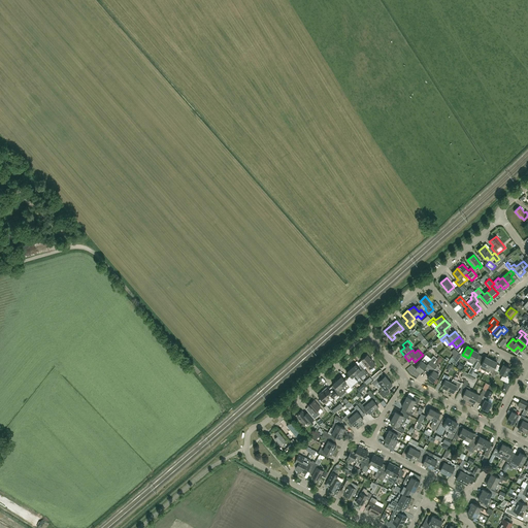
[(479,353),(472,350),(468,358),(467,361),(472,364),(471,366),(474,368),(477,361),(475,360),(479,353)]
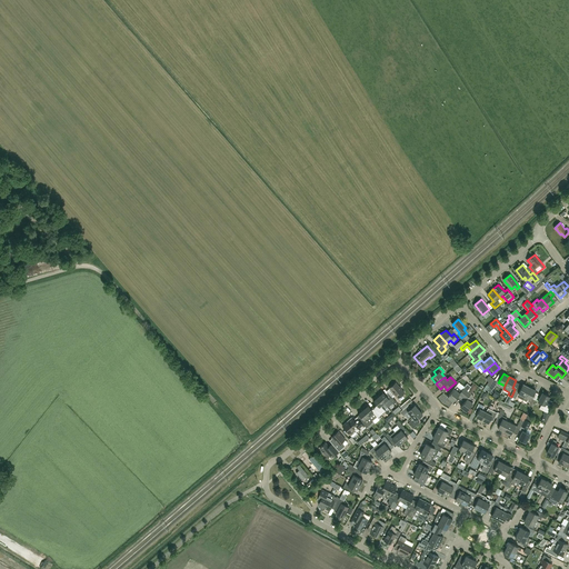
[(490,387),(487,391),(489,393),(498,382),(495,380),(490,387)]
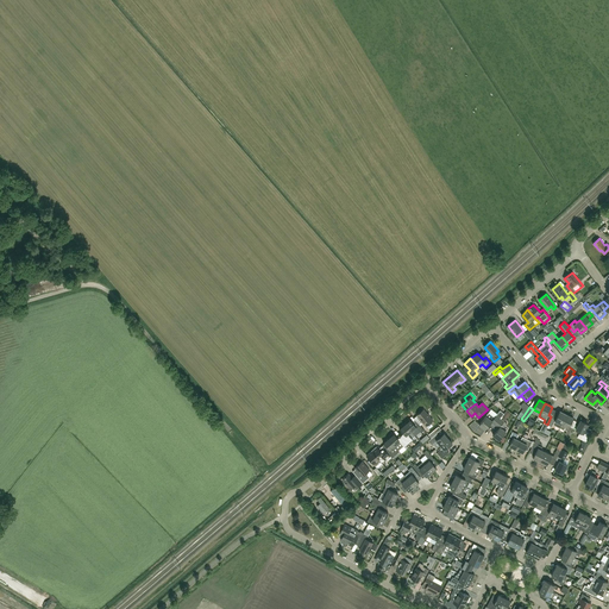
[(414,418),(419,424),(420,426),(424,422),(426,426),(433,420),(424,409),(416,415),(414,418)]
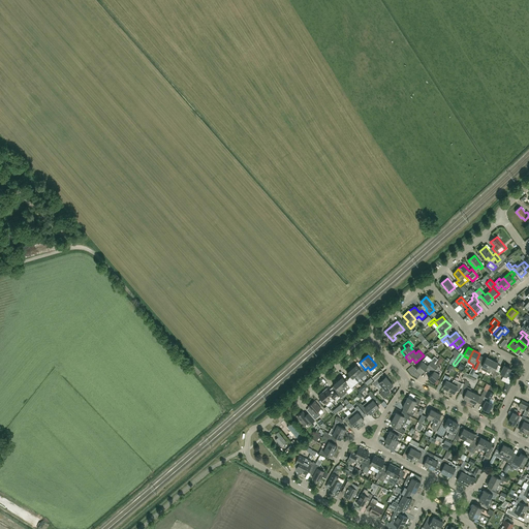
[(431,361),(430,363),(425,359),(416,369),(422,373),(427,367),(430,369),(434,363),(435,363),(437,360),(434,356),(431,361)]
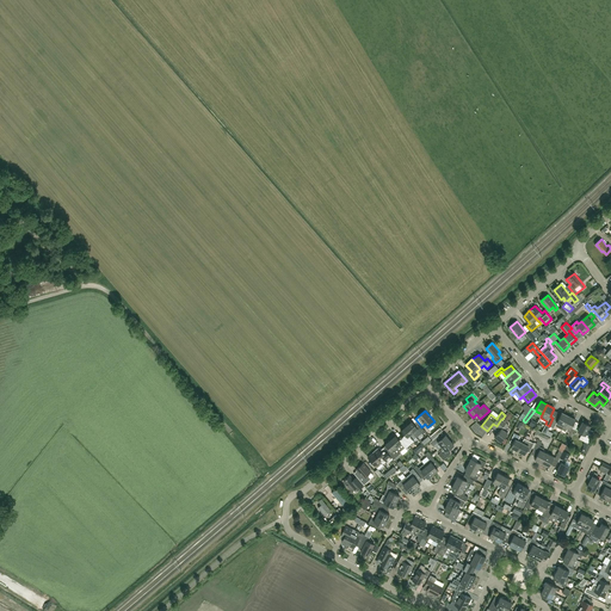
[(554,429),(555,426),(561,430),(563,426),(568,415),(562,412),(557,420),(554,419),(550,426),(554,429)]
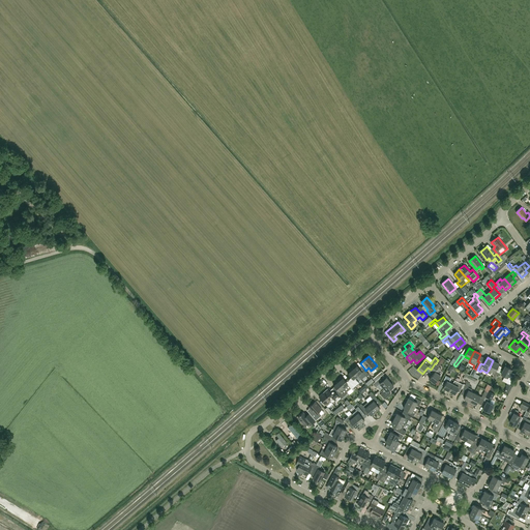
[(491,374),(493,375),(492,378),(495,379),(498,373),(495,371),(499,363),(493,360),(489,370),(487,373),(491,375),(491,374)]
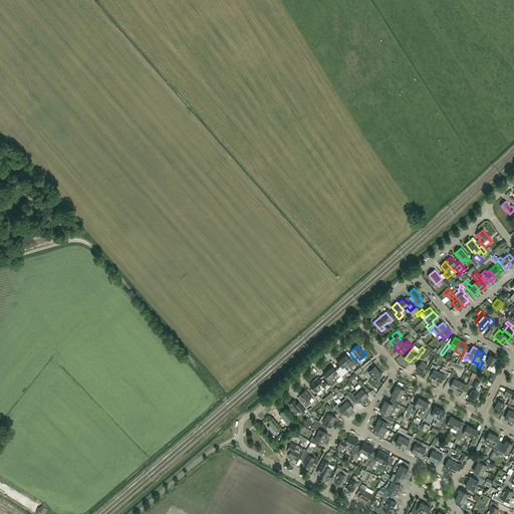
[(422,352),(418,358),(421,361),(416,367),(422,371),(427,364),(425,361),(428,357),(423,352),(422,352)]
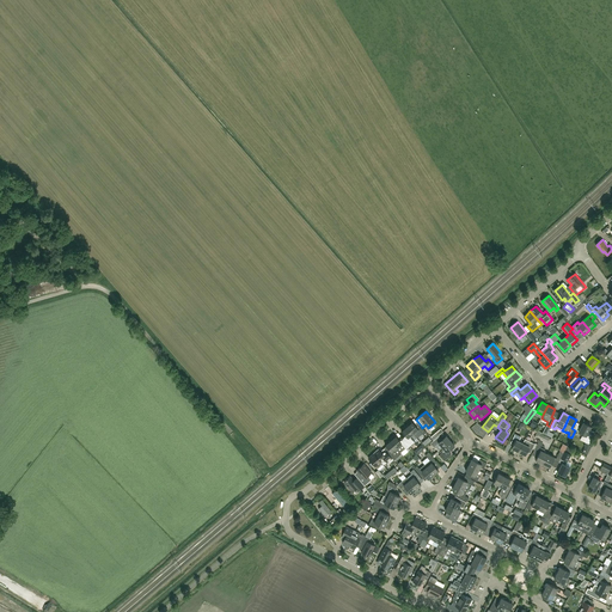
[(411,421),(407,426),(416,438),(420,435),(422,434),(423,435),(427,433),(422,428),(421,426),(418,429),(415,424),(411,421)]
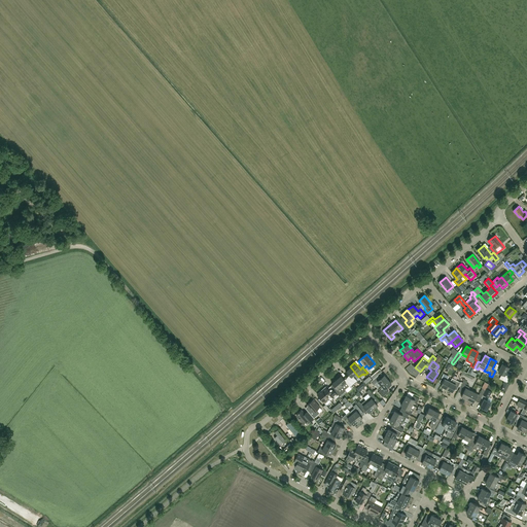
[(510,378),(504,375),(508,367),(502,363),(498,372),(502,374),(499,378),(504,381),(506,382),(510,378)]
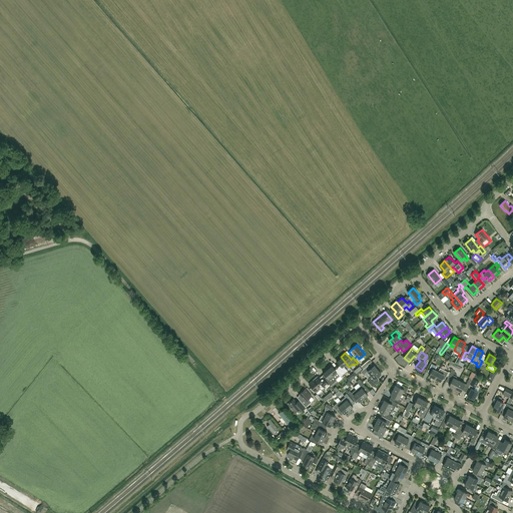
[(336,360),(340,364),(337,366),(344,375),(348,371),(347,369),(349,367),(341,357),(336,360)]
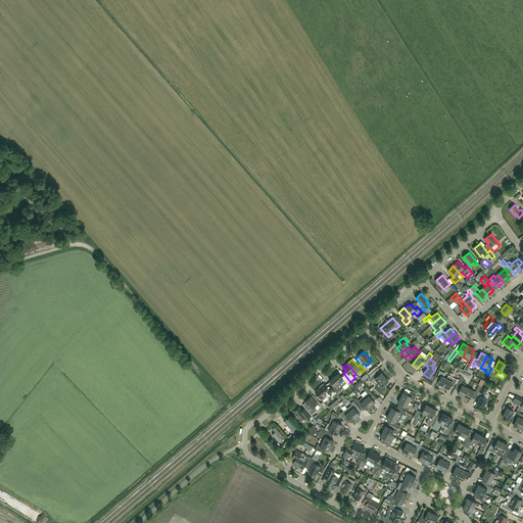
[(437,382),(443,385),(446,379),(443,377),(445,373),(440,371),(436,378),(439,380),(437,382)]
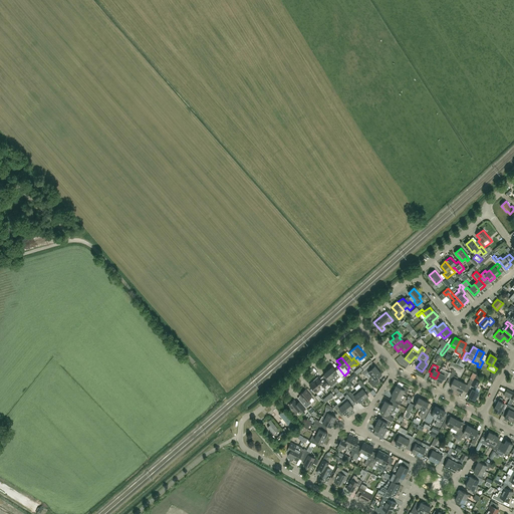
[(341,377),(344,375),(337,366),(334,368),(331,365),(327,369),(336,379),(340,375),(341,377)]
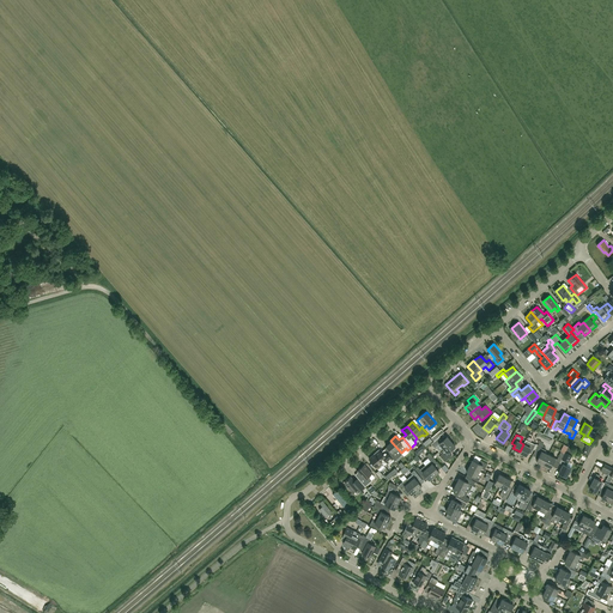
[(431,443),(434,447),(436,449),(437,448),(439,451),(443,448),(450,441),(447,436),(441,442),(437,438),(431,443)]
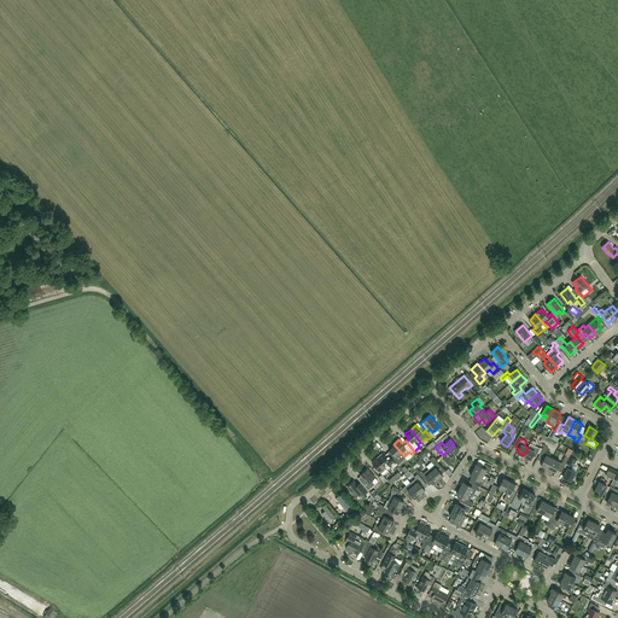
[(528,448),(524,455),(530,459),(532,455),(535,458),(540,448),(530,443),(528,448)]
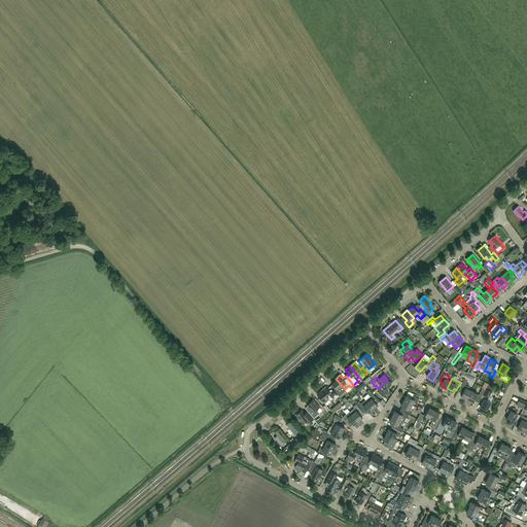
[(345,389),(336,379),(331,382),(337,389),(335,391),(339,396),(342,394),(342,393),(346,390),(345,389)]
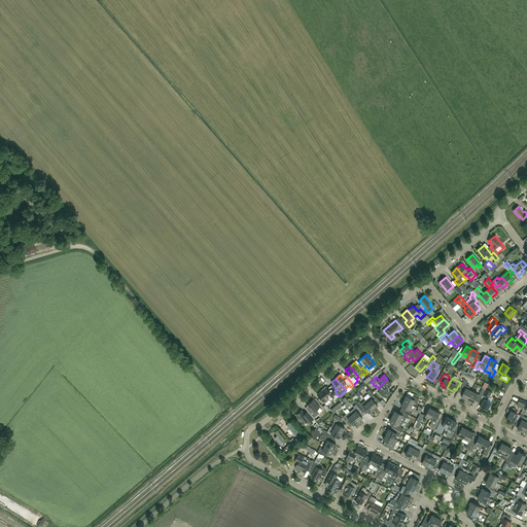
[(381,385),(382,386),(378,389),(380,390),(378,391),(382,396),(388,391),(386,388),(391,384),(387,379),(381,385)]
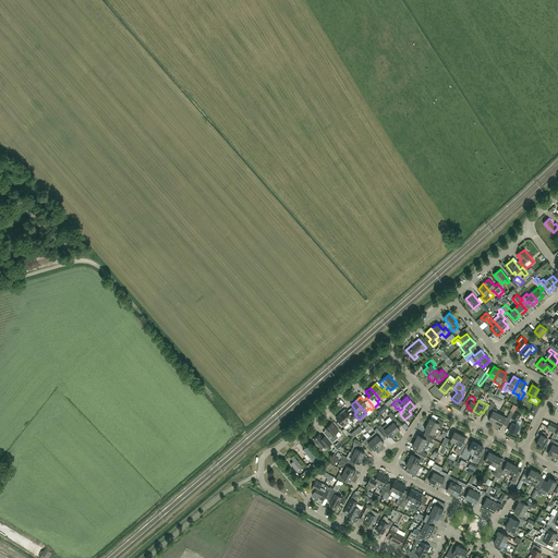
[(488,420),(495,423),(499,414),(496,412),(497,410),(493,408),(495,403),(492,401),(487,410),(493,412),(488,420)]
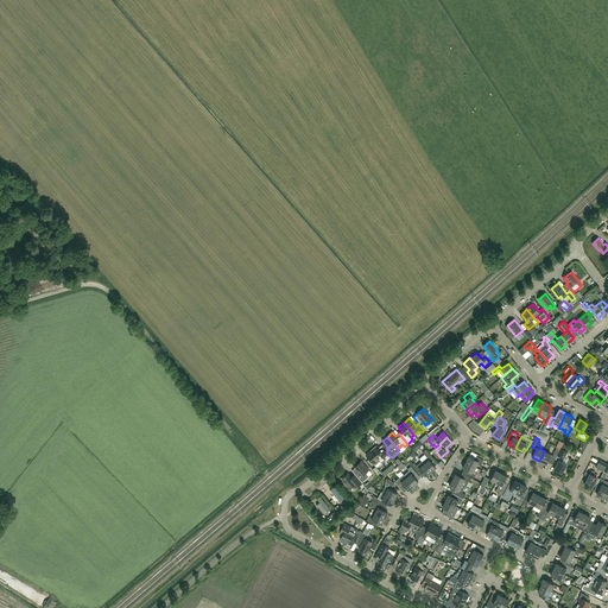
[(564,458),(568,451),(570,447),(564,443),(562,448),(561,448),(559,450),(555,458),(558,461),(553,468),(562,473),(567,464),(562,462),(563,458),(564,458)]
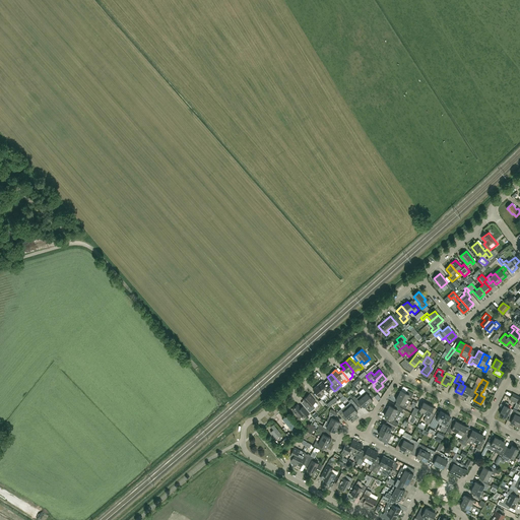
[(317,385),(323,392),(324,392),(327,390),(330,394),(334,391),(330,386),(328,384),(325,386),(322,382),(317,385)]
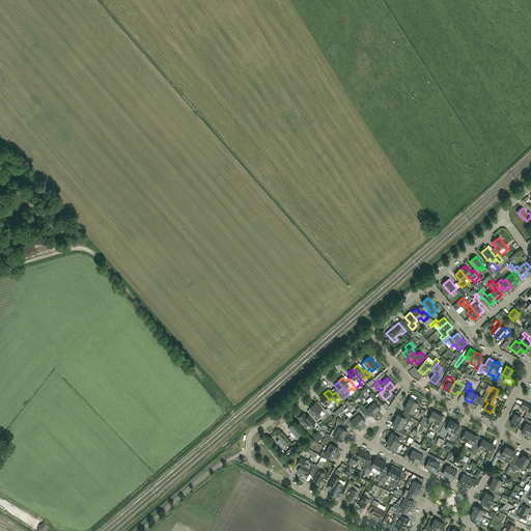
[(332,402),(331,400),(330,400),(324,393),(319,397),(325,403),(328,407),(332,402)]
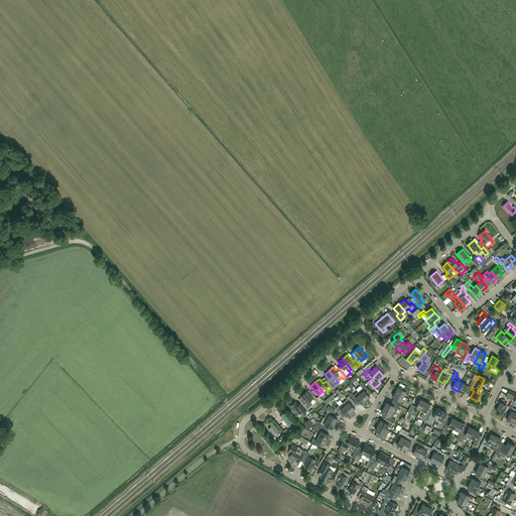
[(359,384),(362,388),(358,391),(366,400),(370,397),(364,390),(366,389),(365,388),(366,387),(362,382),(359,384)]
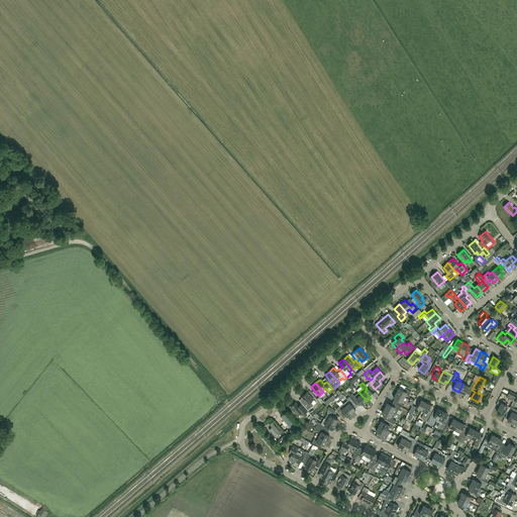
[(462,384),(458,392),(464,395),(469,387),(462,384)]
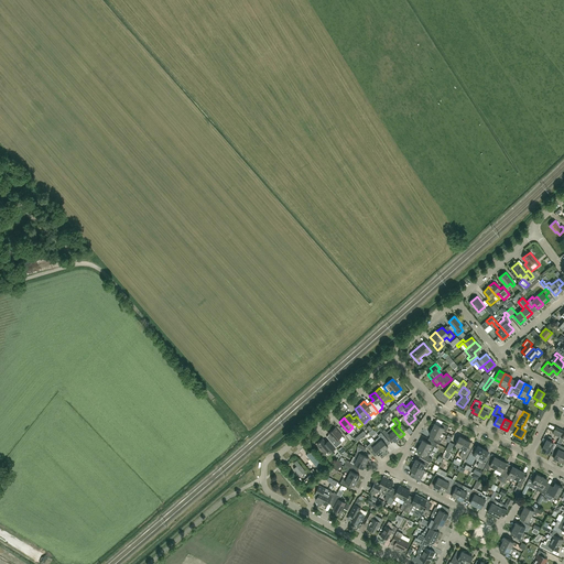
[(432,429),(442,433),(443,431),(446,432),(448,426),(442,423),(441,426),(435,423),(432,429)]
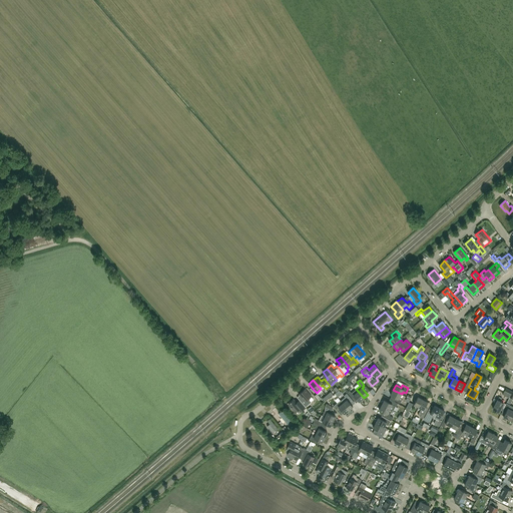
[(312,402),(309,399),(312,396),(305,389),(299,394),(304,399),(301,402),(306,407),(312,402)]
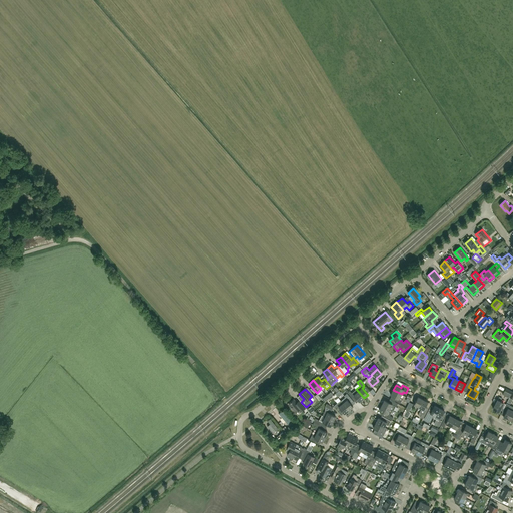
[(364,398),(356,389),(352,393),(350,391),(348,393),(352,398),(355,396),(359,402),(364,398)]
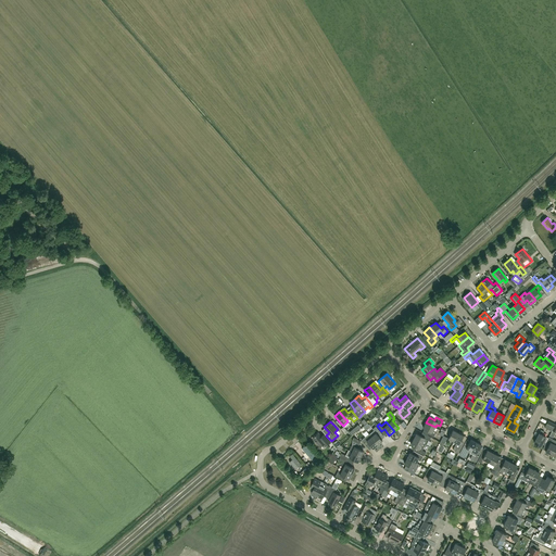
[(433,430),(436,427),(426,422),(424,428),(432,432),(430,436),(433,437),(437,432),(433,430)]
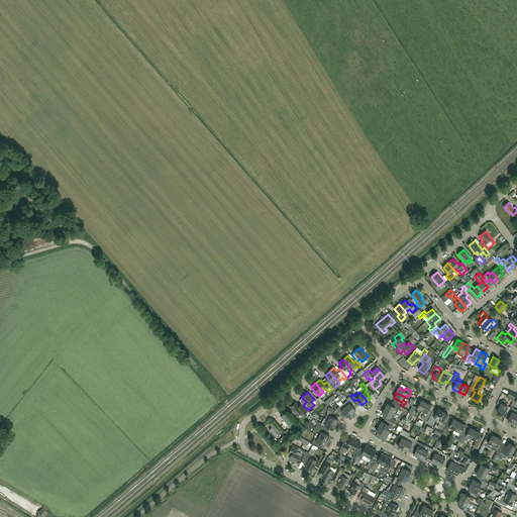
[(345,406),(351,413),(355,410),(351,405),(354,403),(349,396),(346,399),(347,400),(345,402),(347,404),(345,406)]
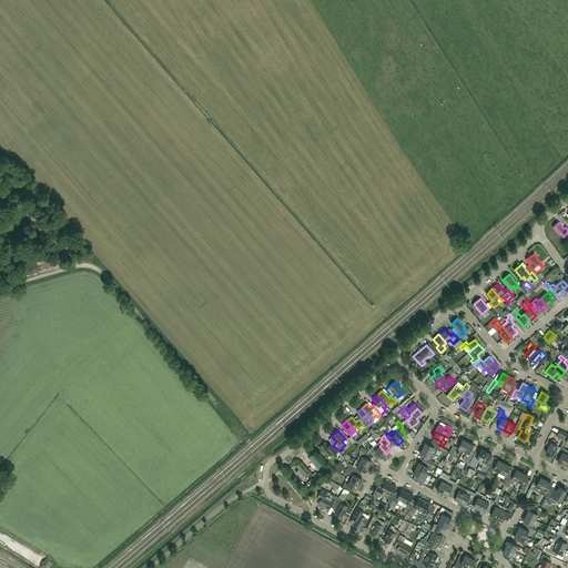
[(464,450),(468,442),(463,439),(458,448),(464,450)]
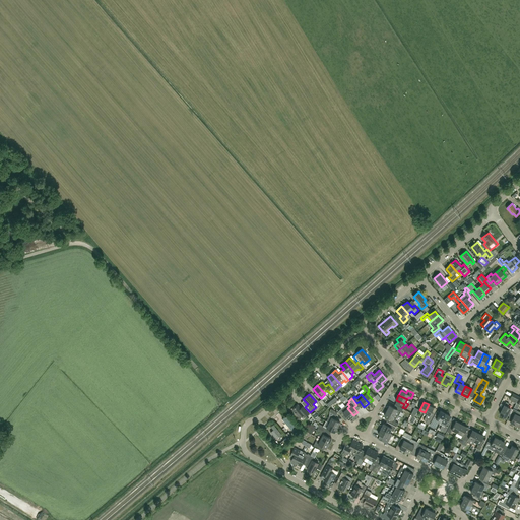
[(511,413),(513,409),(507,406),(509,403),(506,402),(500,414),(506,417),(509,412),(511,413)]
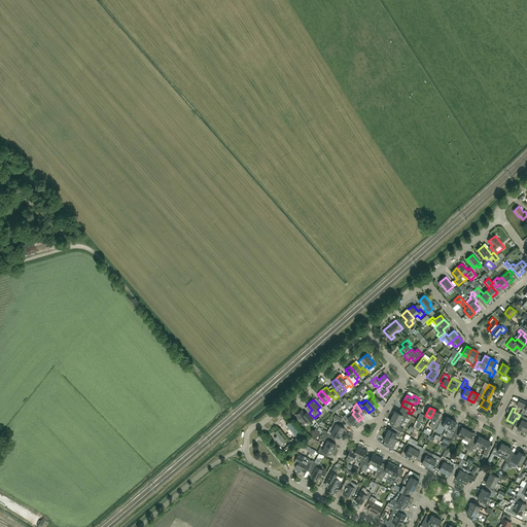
[(295,415),(304,423),(307,421),(308,423),(313,419),(307,412),(305,414),(302,410),(295,415)]
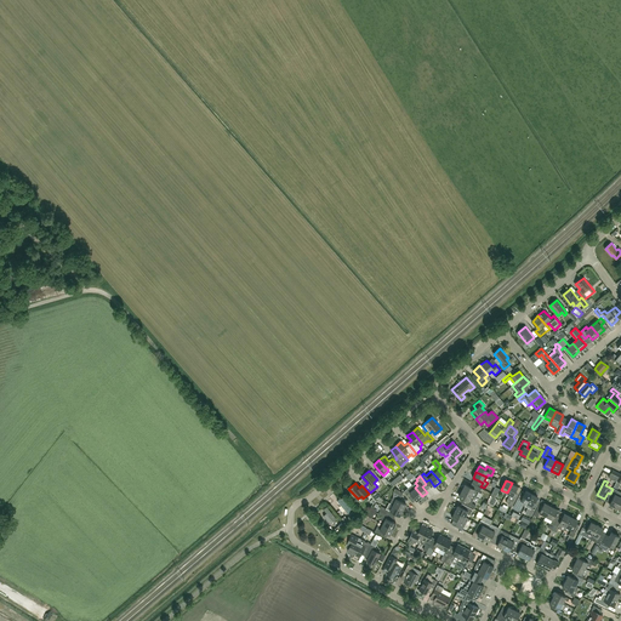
[(514,493),(518,486),(512,483),(507,493),(510,495),(507,499),(506,501),(510,502),(508,505),(512,507),(516,499),(514,499),(517,494),(514,493)]
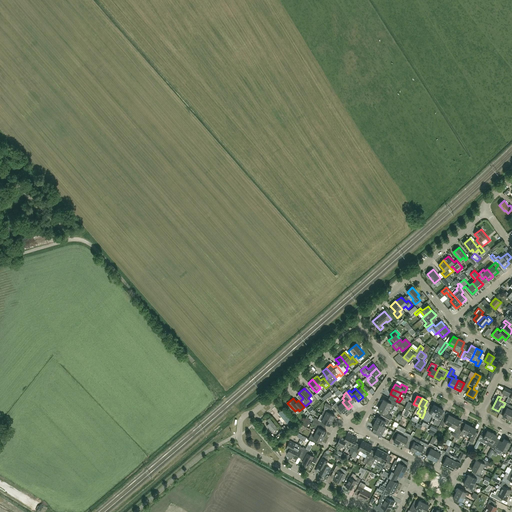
[(340,399),(337,401),(333,405),(337,410),(340,408),(344,413),(348,409),(342,402),(340,399)]
